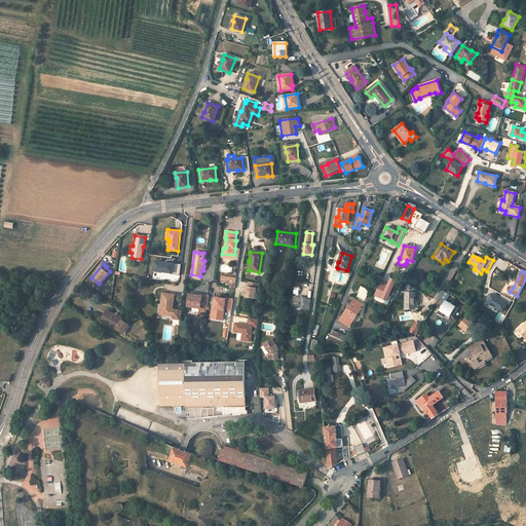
[(258,284),(257,284),(248,283),(247,288),(246,288),(245,297),(255,299),(256,289),(257,290),(258,284)]
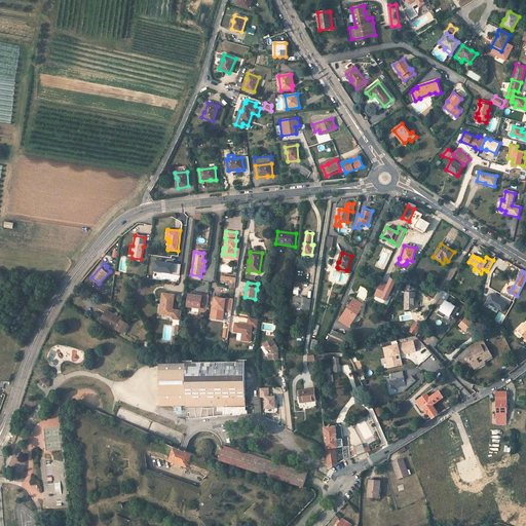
[(364,305),(371,291),(361,286),(354,299),(364,305)]
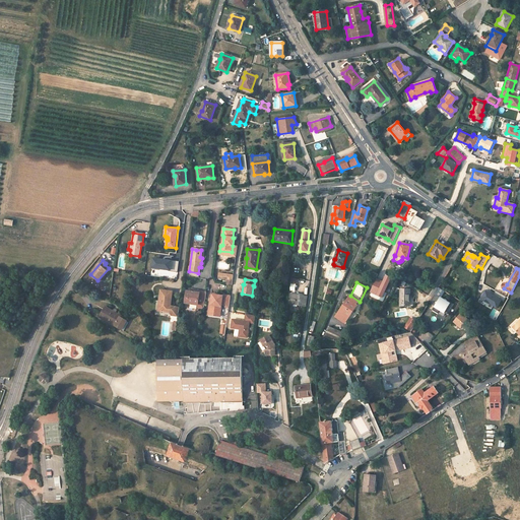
[(173,291),(160,289),(158,301),(160,302),(159,311),(170,313),(171,315),(174,316),(178,316),(179,308),(171,307),(173,291)]
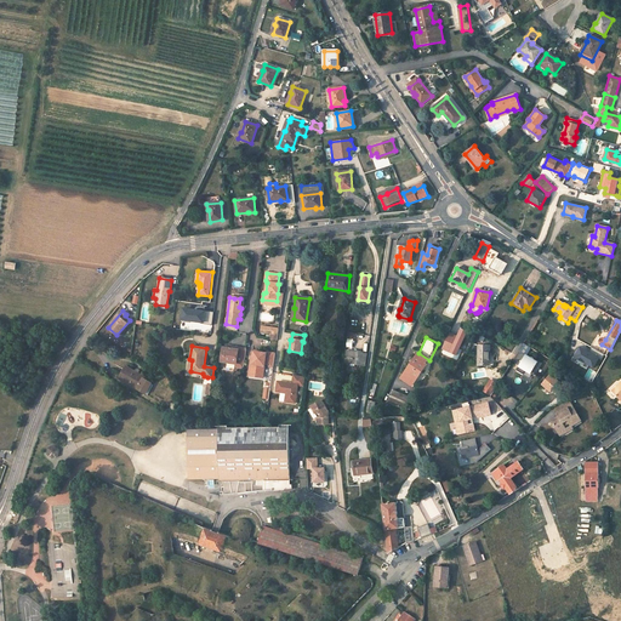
[(490,347),(479,346),(478,365),(489,365),(490,347)]
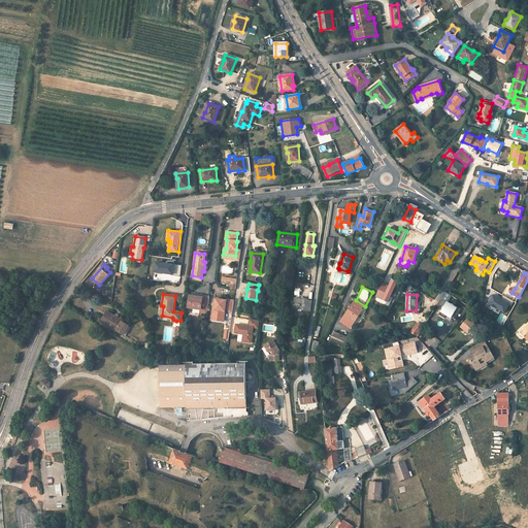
[(195,308),(201,309),(201,310),(201,311),(207,312),(207,311),(209,297),(198,296),(197,298),(194,297),(190,297),(189,307),(195,308)]
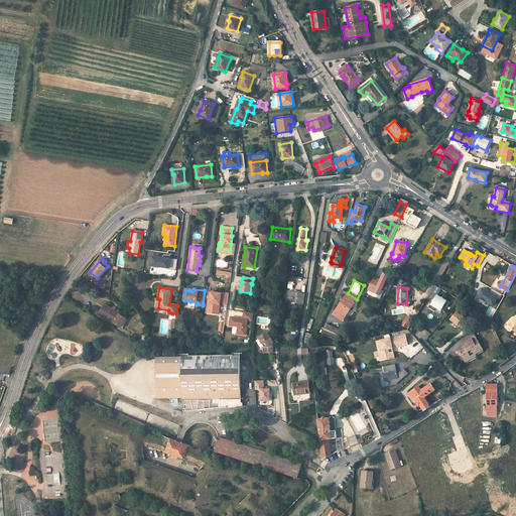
[(220,304),(221,300),(225,301),(228,301),(229,293),(222,292),(222,293),(211,292),(211,296),(210,302),(209,302),(208,312),(215,313),(216,303),(220,304)]
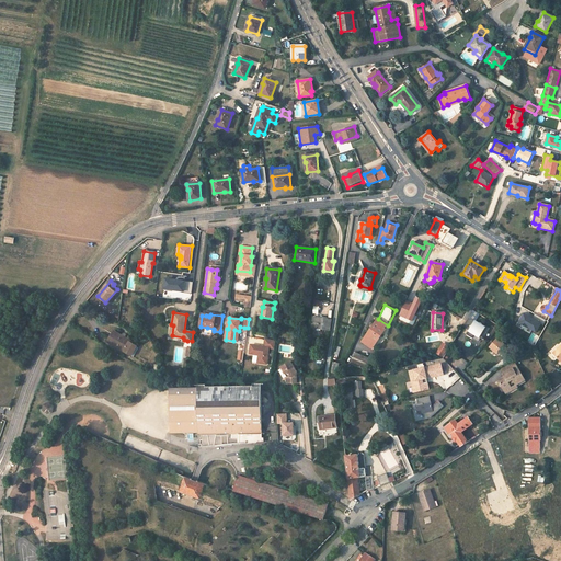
[(332,320),(313,318),(311,328),(330,331),(332,320)]
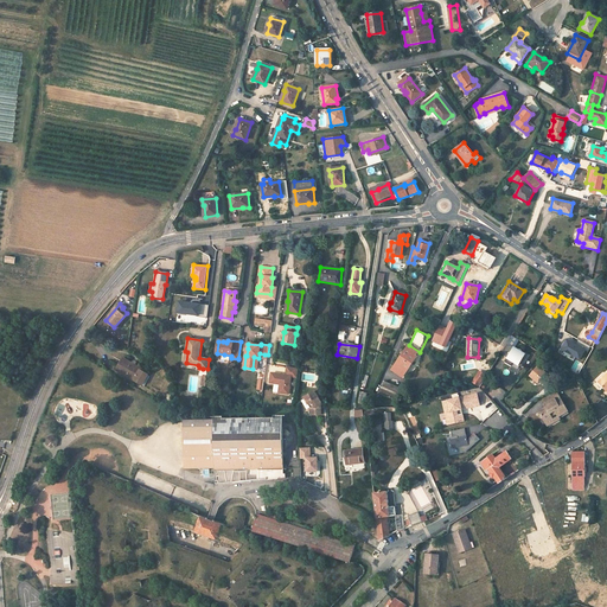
[(409,345),(391,370),(403,377),(420,352),(409,345)]
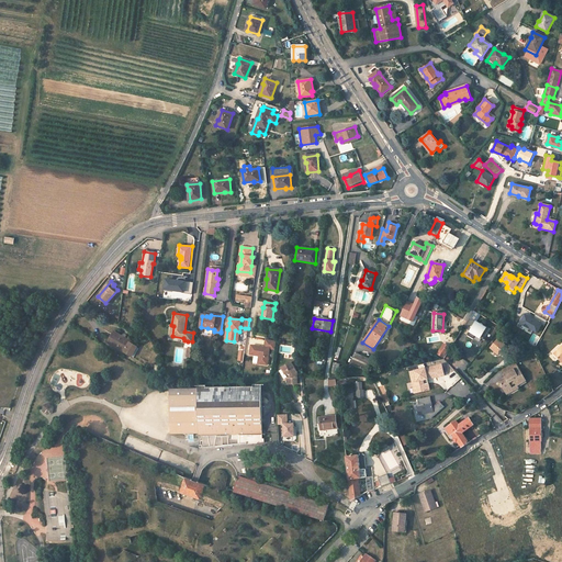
[(549,321),(547,319),(536,337),(525,332),(520,339),(535,347),(549,321)]
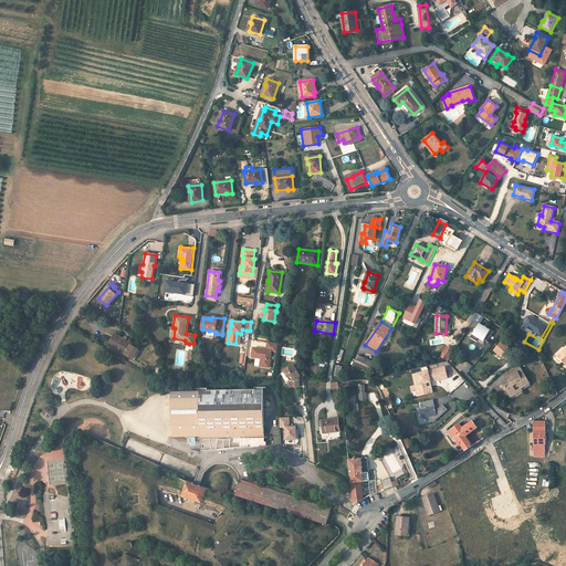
[(484,341),(491,331),(479,324),(470,338),(477,342),(480,337),(484,341)]
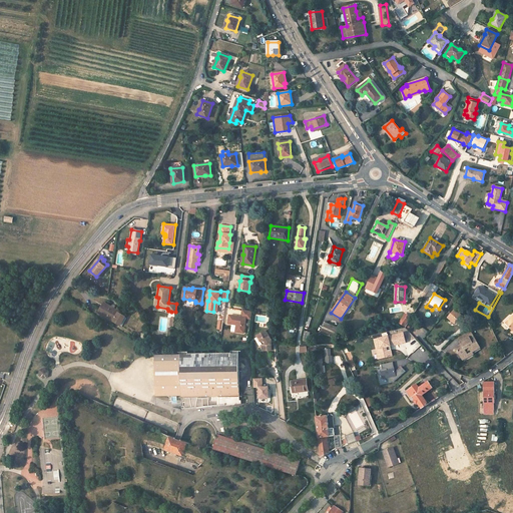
[(119,314),(120,312),(104,303),(103,305),(111,309),(110,310),(118,315),(118,314),(119,314)]
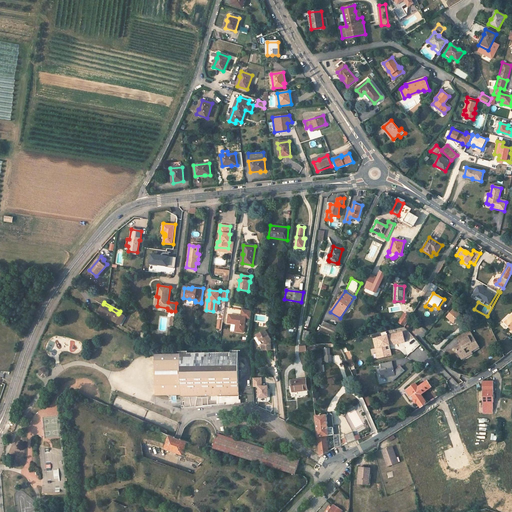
[(118,314),(110,309),(111,308),(103,304),(98,312),(120,325),(122,327),(127,319),(125,317),(126,317),(119,313),(118,313),(118,314)]
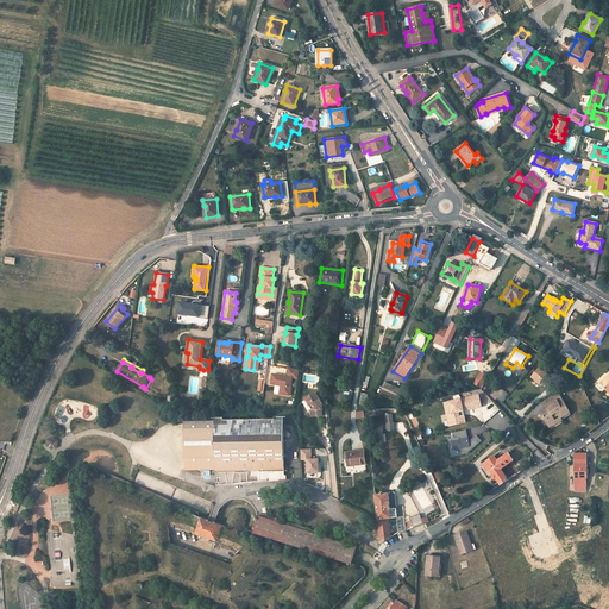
[(289,396),(292,378),(297,378),(299,369),(287,368),(286,376),(271,375),(270,384),(280,385),(278,394),(289,396)]
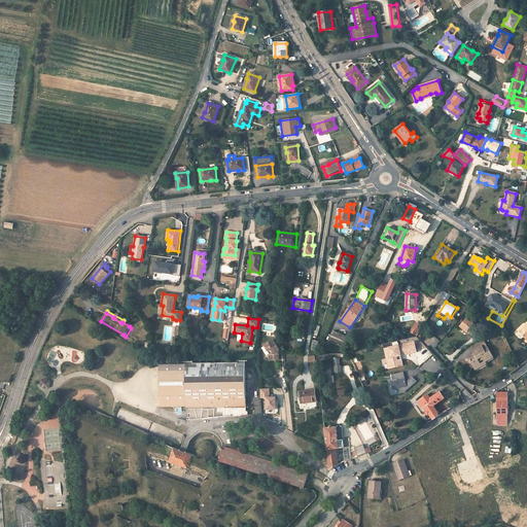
[(466,318),(459,326),(468,332),(470,330),(475,335),(481,326),(476,322),(475,324),(466,318)]
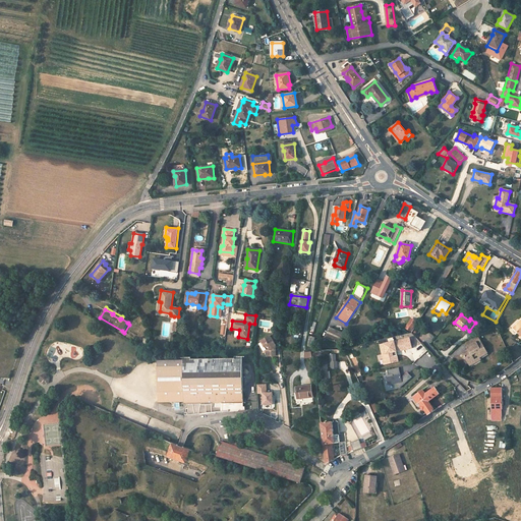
[(412,331),(417,322),(412,319),(407,328),(412,331)]
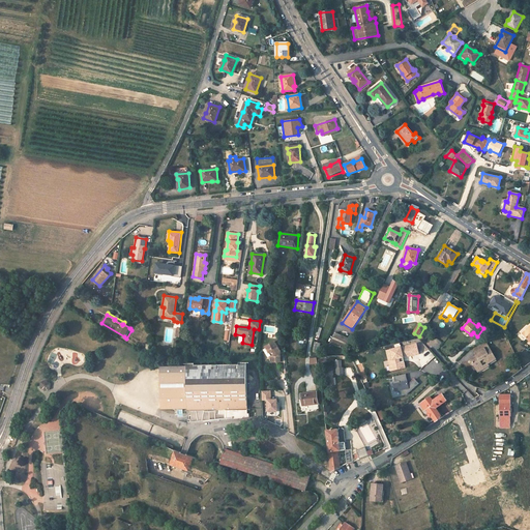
[(353,342),(335,333),(331,343),(349,351),(353,342)]
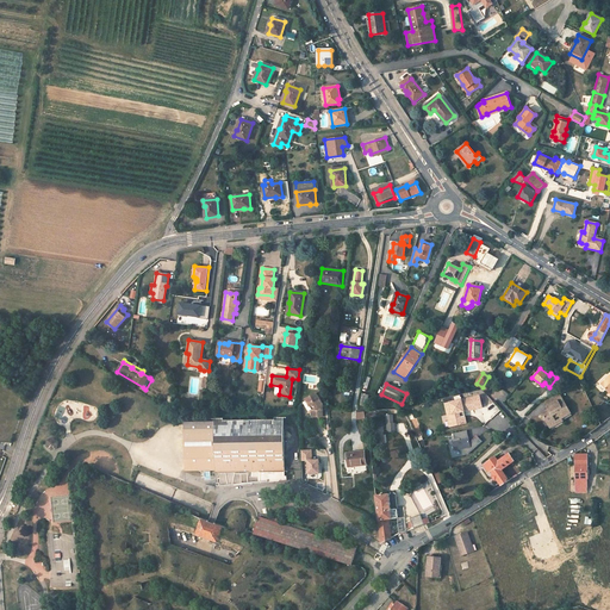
[(316,393),(305,399),(311,410),(311,417),(322,417),(323,410),(322,410),(322,404),(316,393)]
